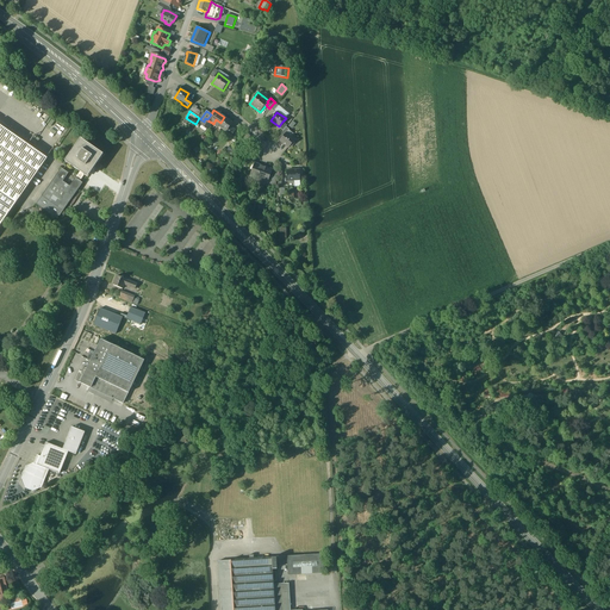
[(232,123),(224,117),(221,123),(216,119),(213,124),(218,128),(218,126),(226,131),(226,132),(230,126),(232,123)]
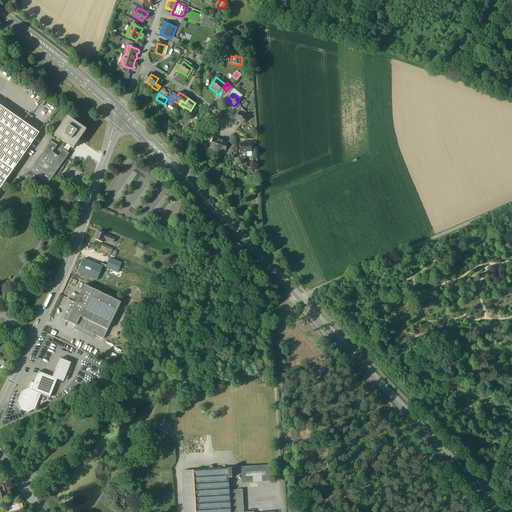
[(0,189),(39,133),(0,105),(0,189)]
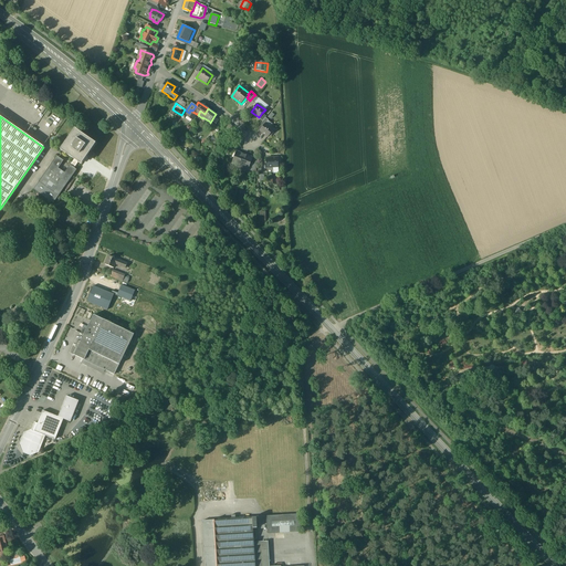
[(213,117),(210,123),(210,122),(209,124),(215,127),(218,121),(213,117)]
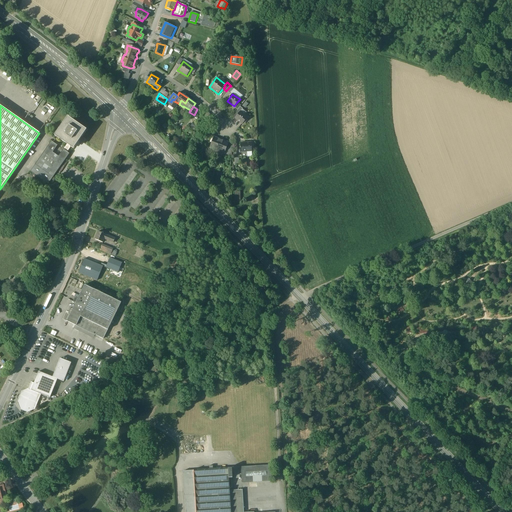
[(238,113),(234,118),(242,124),(247,117),(240,112),(240,111),(238,113)]
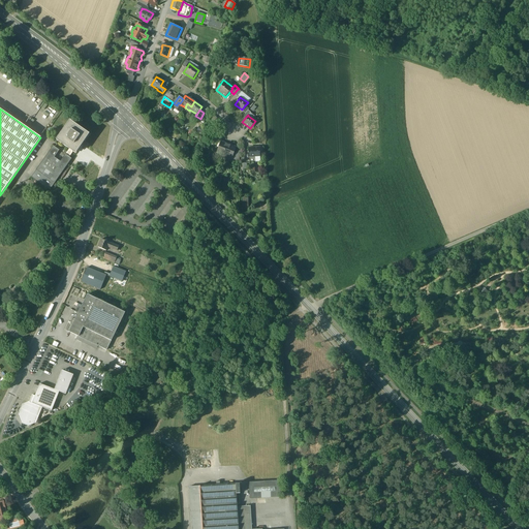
[(70,122),(58,139),(69,148),(73,151),(75,152),(88,134),(70,122)]
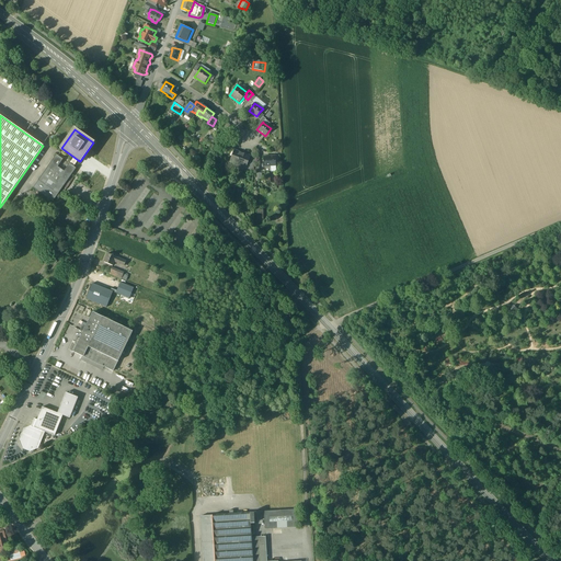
[(244,155),(235,150),(229,163),(244,170),(245,169),(249,161),(250,158),(244,156),(244,155)]
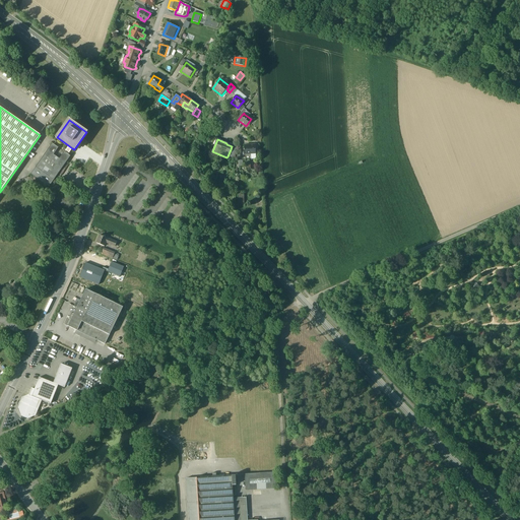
[(58,147),(52,143),(36,168),(53,180),(70,155),(68,154),(72,148),(68,145),(64,151),(59,158),(53,154),(58,147)]
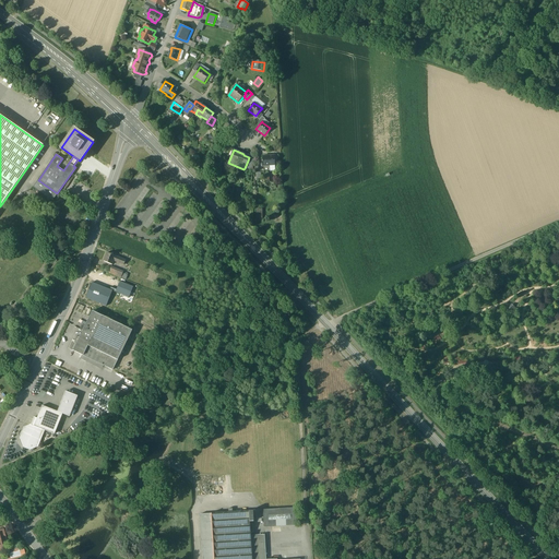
[(274,156),(263,156),(263,166),(270,166),(275,165),(274,156)]
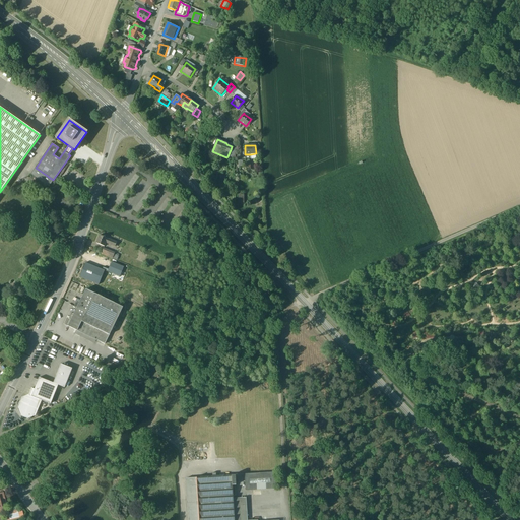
[(53,180),(36,168),(30,174),(49,186),(53,180)]
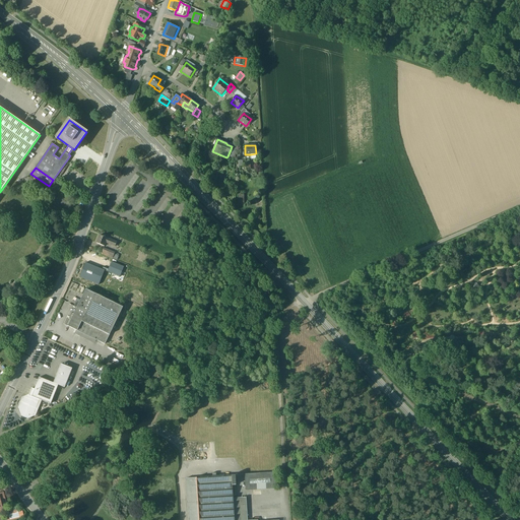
[(103,237),(100,236),(96,244),(105,247),(106,243),(108,239),(103,237)]
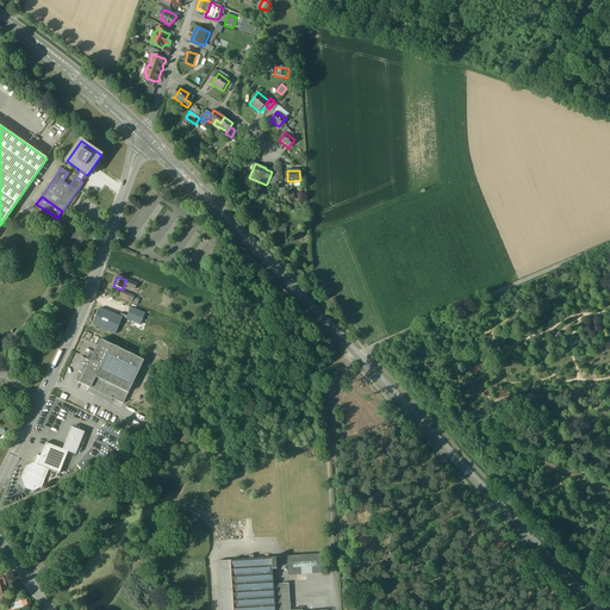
[(135,298),(120,292),(119,298),(137,305),(139,300),(134,298),(135,298)]
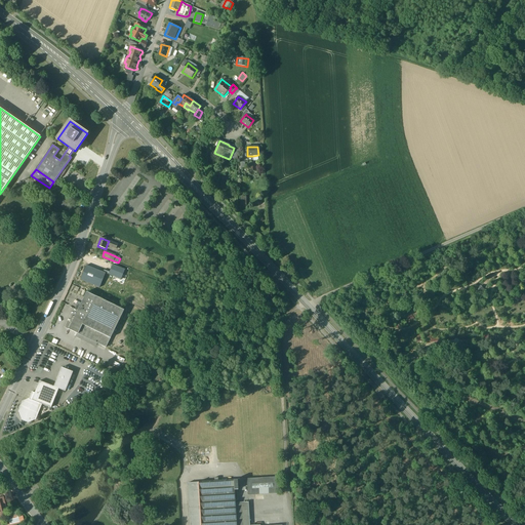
[(110,273),(109,275),(121,280),(125,270),(113,265),(110,273)]
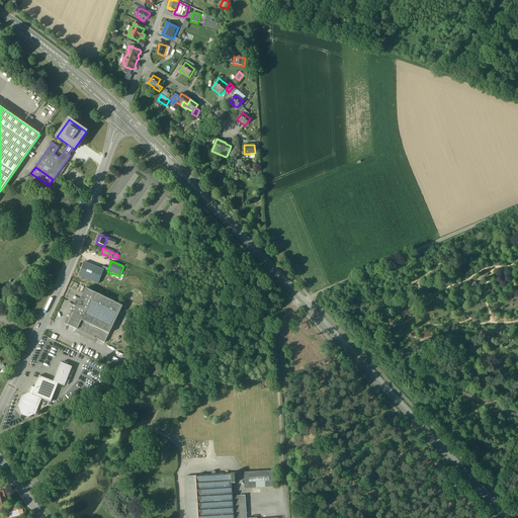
[(85,262),(80,276),(98,284),(104,270),(102,269),(85,262)]
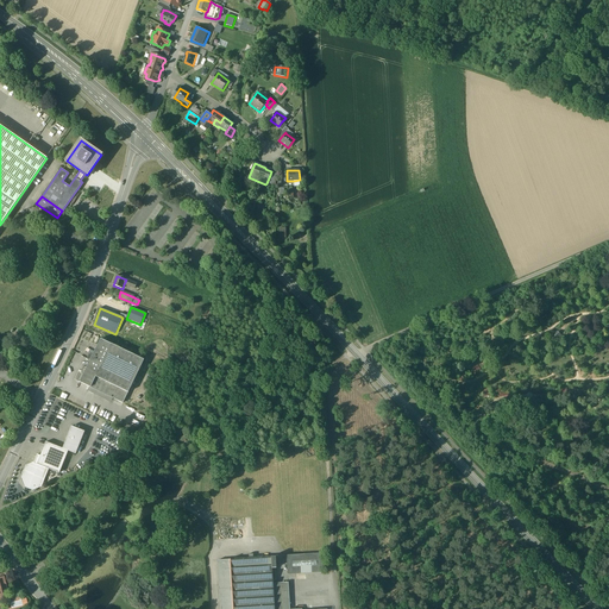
[(90,360),(80,382),(123,403),(144,360),(112,344),(101,339),(93,356),(90,360)]
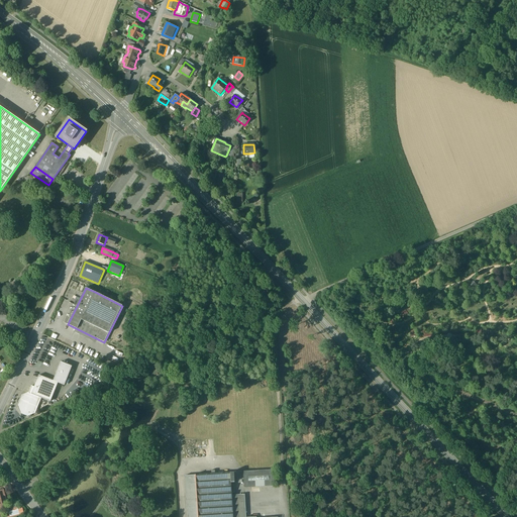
[(58,384),(65,386),(72,367),(61,362),(54,381),(58,383),(58,384)]
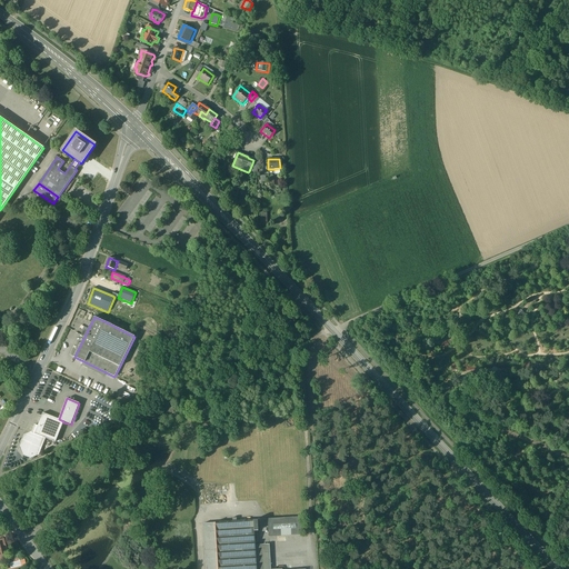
[(59,419),(43,413),(38,426),(35,433),(45,438),(56,442),(63,422),(63,421),(59,419)]
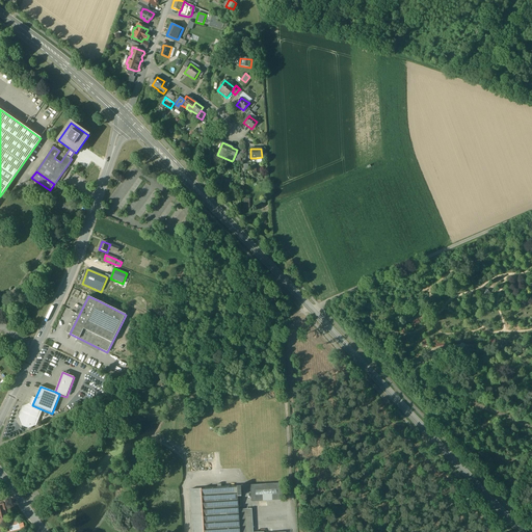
[(32,406),(30,405),(23,407),(19,418),(22,425),(28,427),(35,424),(42,409),(32,405),(32,406)]
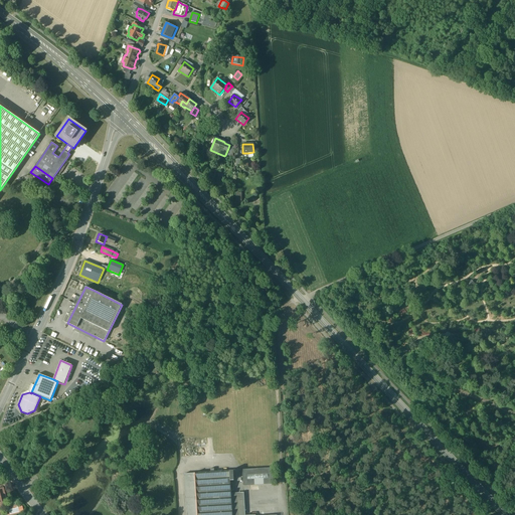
[(273,469),(241,470),(242,486),(273,484),(273,469)]
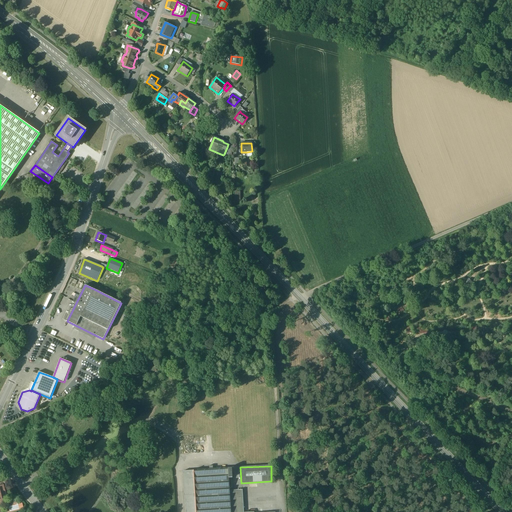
[(231,468),(183,471),(185,511),(253,511),(254,511),(253,511),(243,511),(242,490),(230,491),(229,488),(232,488),(231,478),(232,478),(231,468)]
